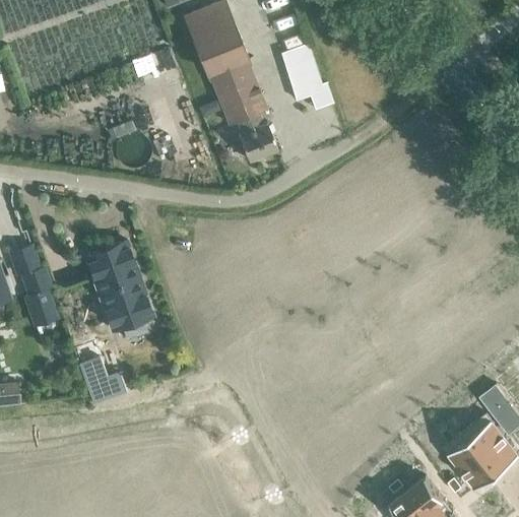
[(180,4),(177,0),(164,0),(168,9),(180,4)]
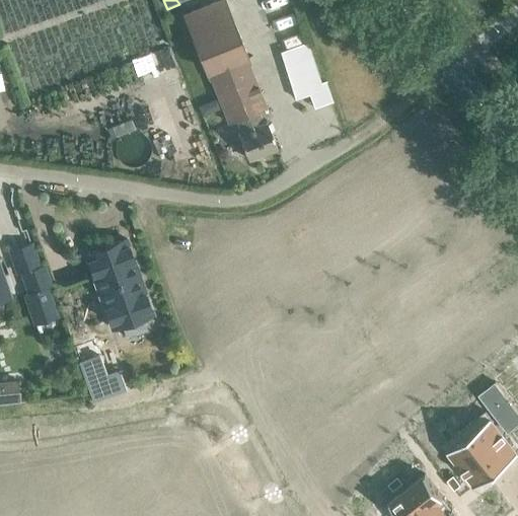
[(242,133),(239,135),(249,161),(278,150),(267,123),(264,124),(259,113),(267,109),(249,67),(250,67),(224,1),(183,16),(211,83),(212,82),(229,125),(237,121),(242,133)]
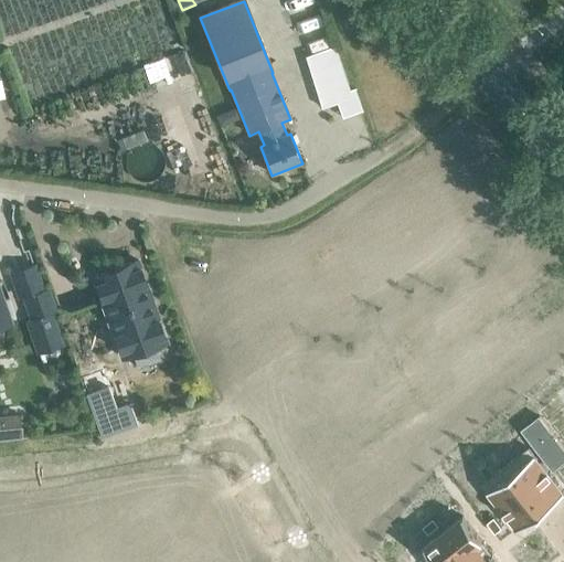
[(343,119),(363,113),(355,91),(351,93),(336,48),(306,59),(322,109),(337,104),(343,119)]
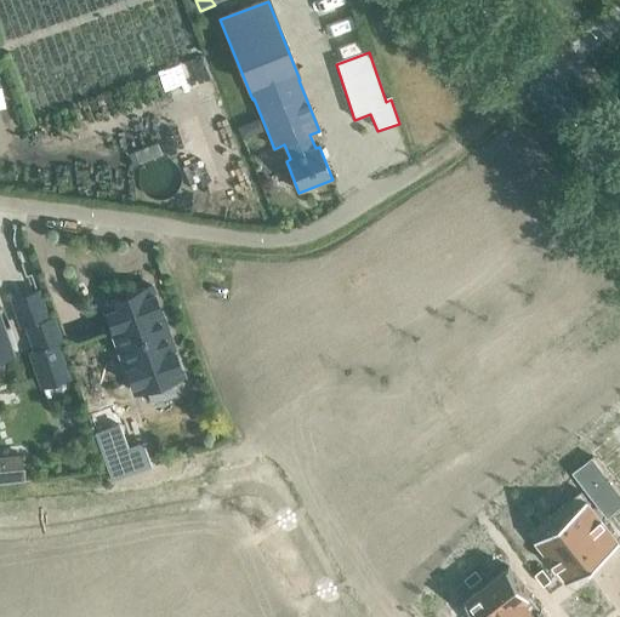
[(129,156),(134,167),(161,156),(158,146),(129,156)]
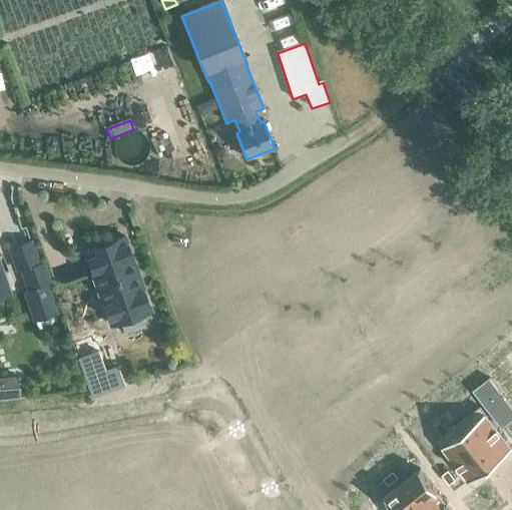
[(61,314),(46,261),(41,263),(34,238),(13,244),(34,322),(61,314)]
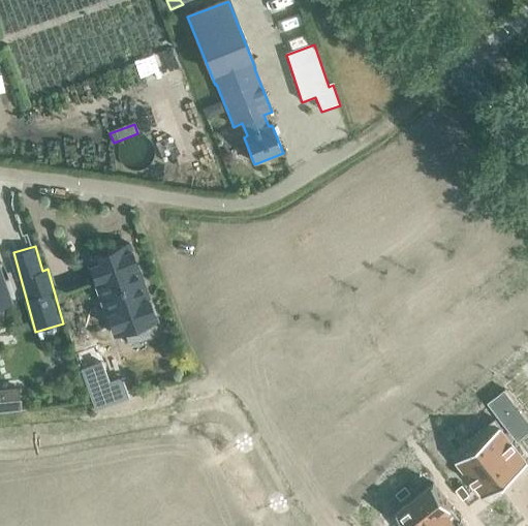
[(116,337),(125,333),(130,347),(152,340),(147,326),(157,322),(130,246),(89,260),(116,337)]
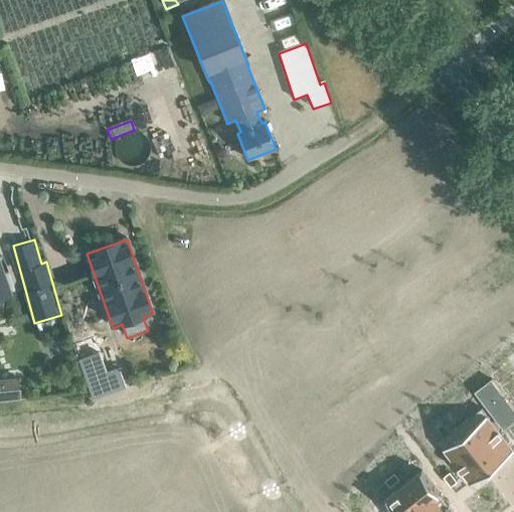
[(0,400),(24,397),(21,375),(0,377),(0,400)]
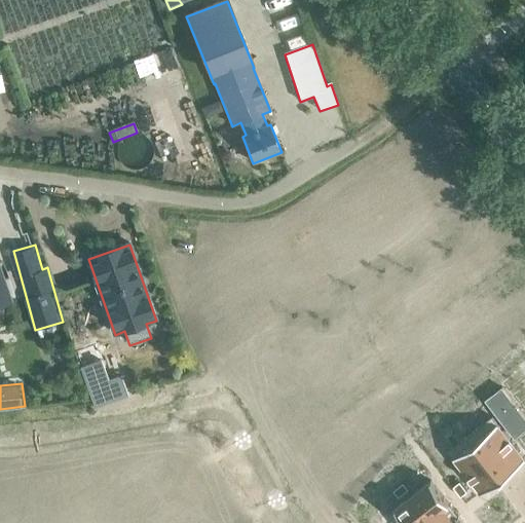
[(524,422),(519,414),(512,419),(520,428),(524,424),(524,422)]
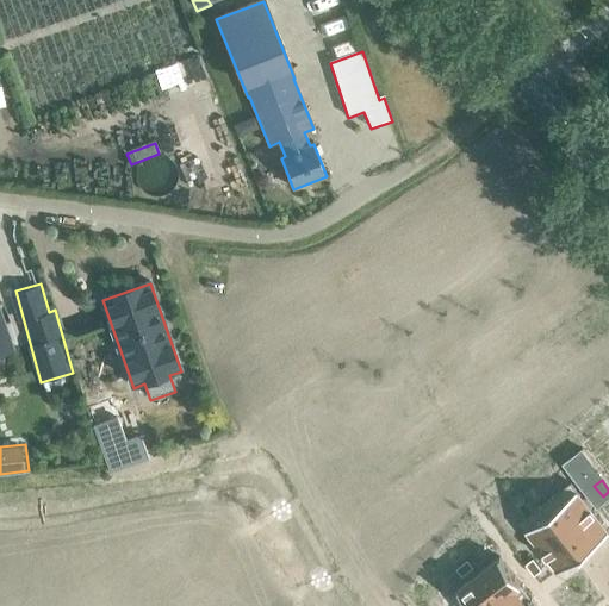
[(608,531),(572,485),(546,504),(585,553),(608,533),(608,531)]
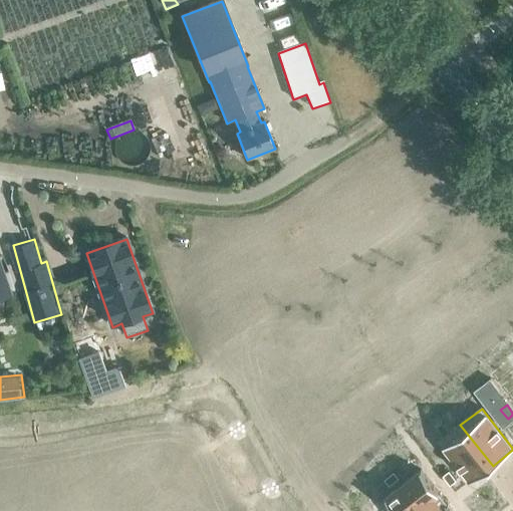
[(460,425),(439,442),(471,483),(493,466),(460,425)]
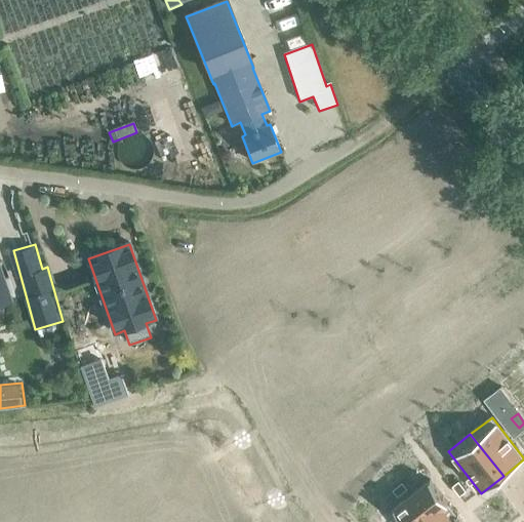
[(449,466),(443,471),(450,481),(457,476),(449,466)]
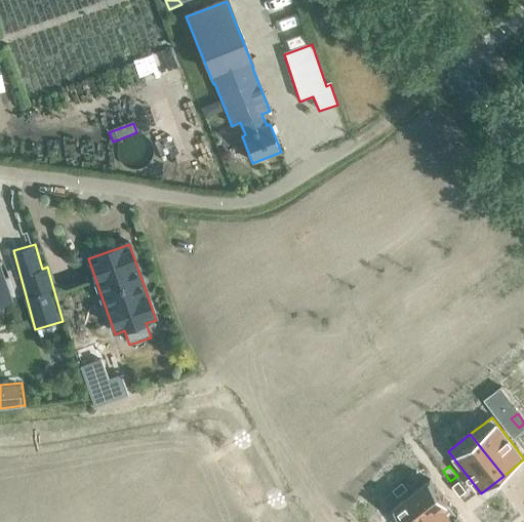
[(431,480),(389,514),(395,521),(424,521),(448,503),(431,480)]
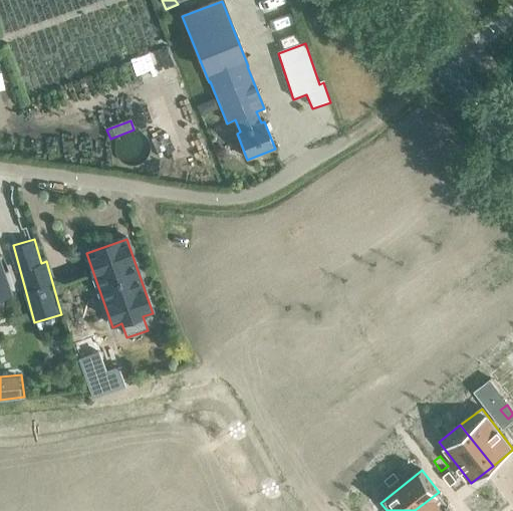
[(439,492),(415,510),(453,510),(439,493),(440,493),(439,492)]
